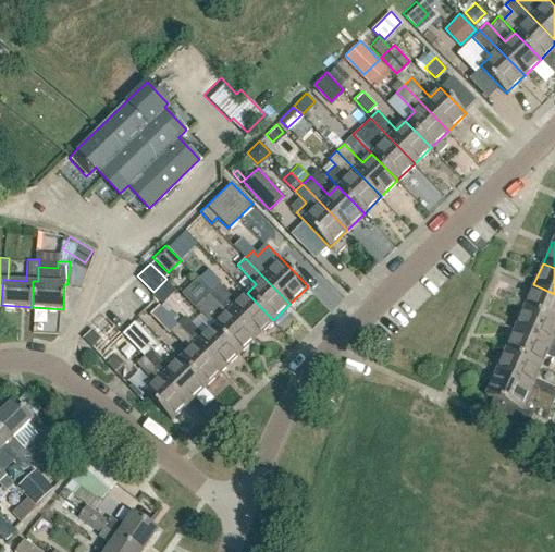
[(273,320),(247,293),(237,303),(219,283),(211,291),(256,336),(273,320)]
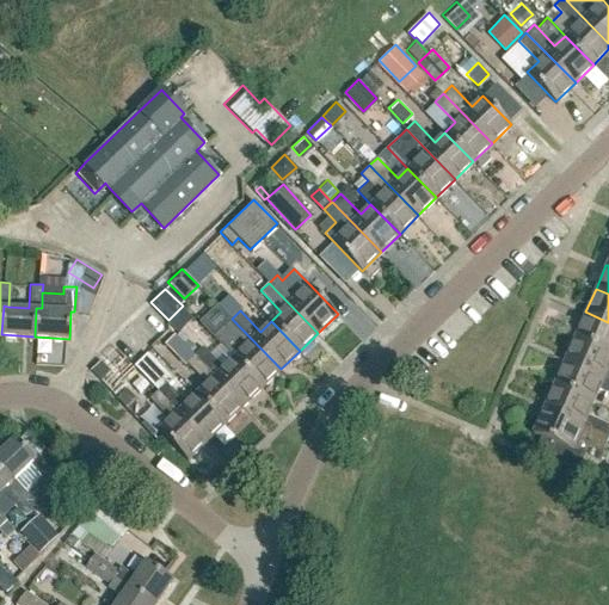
[(608,322),(585,312),(574,335),(608,351),(608,322)]
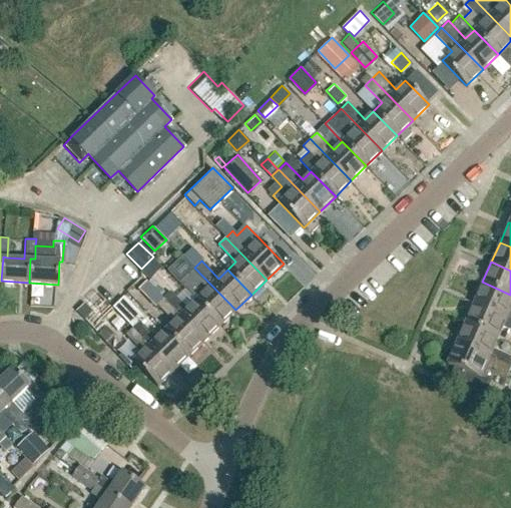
[(235,310),(194,268),(178,283),(196,300),(220,325),(235,310)]
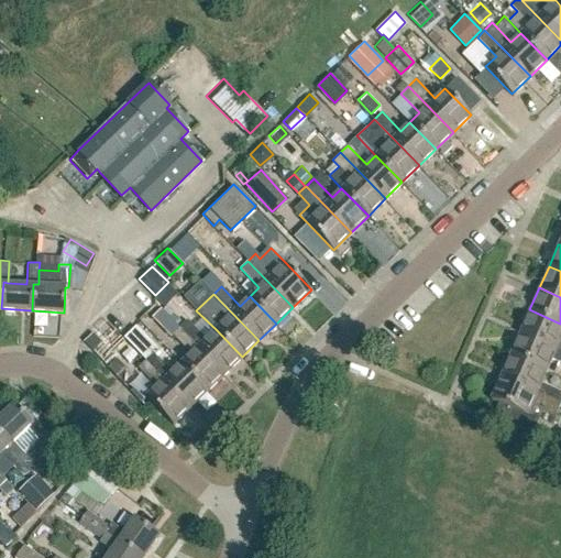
[(560,324),(529,309),(519,331),(553,347),(560,349),(560,338),(558,337),(560,329),(560,324)]
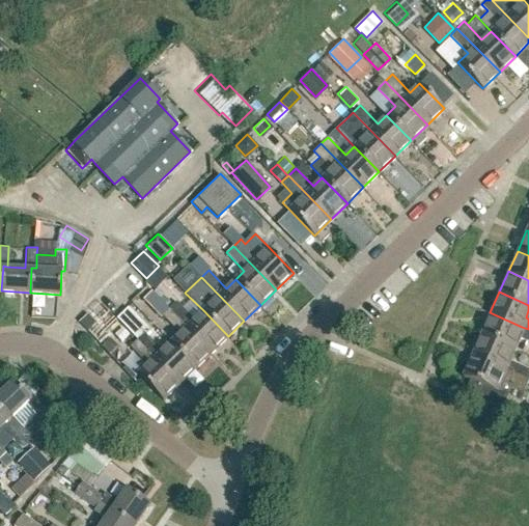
[(228,336),(203,310),(194,320),(176,301),(169,308),(212,352),(228,336)]
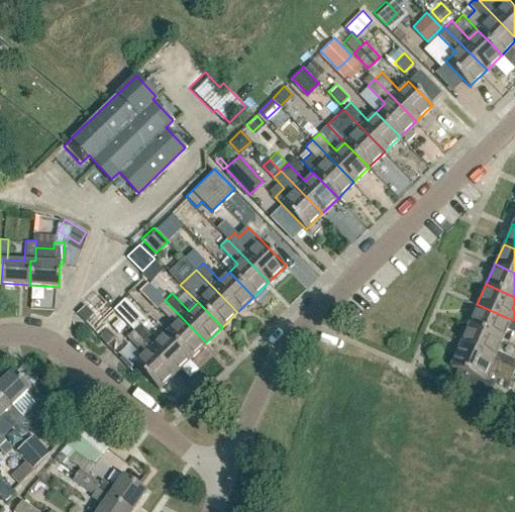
[(191,357),(167,333),(158,341),(140,323),(143,320),(124,300),(114,309),(134,329),(133,330),(175,373),(191,357)]
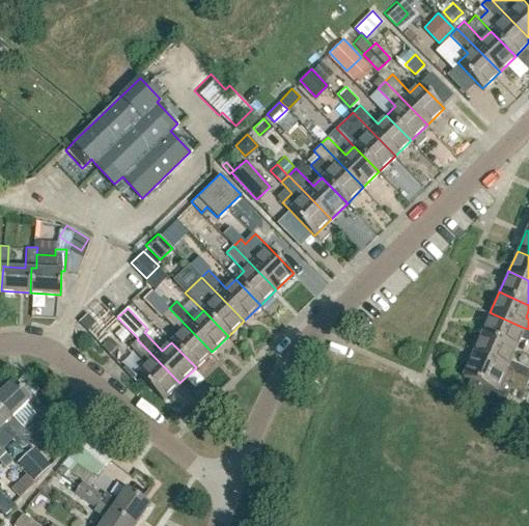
[(196,367),(212,352),(169,308),(162,315),(179,333),(171,342),(196,367)]
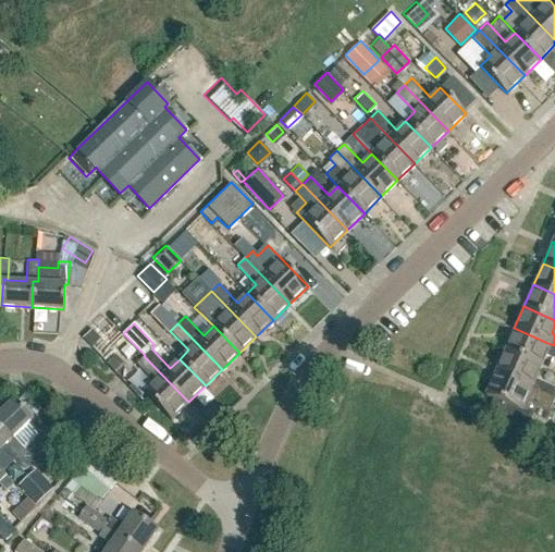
[(86,332),(82,335),(90,344),(95,341),(99,336),(90,328),(86,332)]
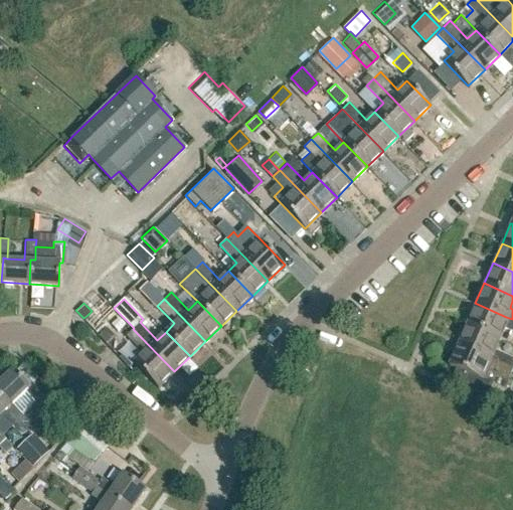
[(475,303),(466,323),(498,337),(502,326),(512,330),(512,319),(506,317),(475,303)]
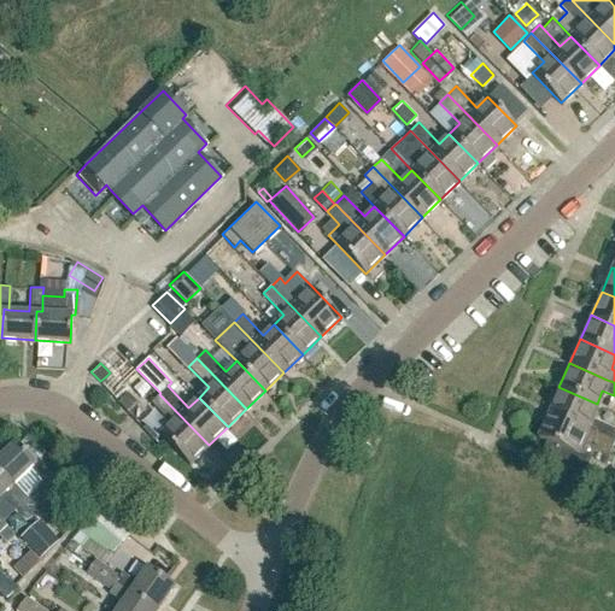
[(614,427),(591,417),(597,404),(558,387),(549,410),(586,427),(614,440),(614,438),(614,427)]
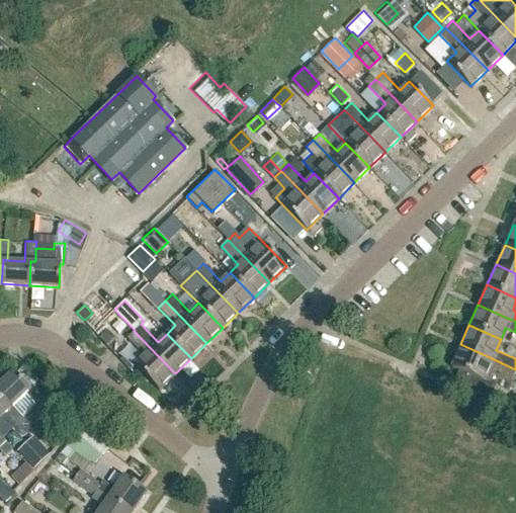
[(159,390),(175,373),(134,331),(126,338),(144,355),(135,364),(159,390)]
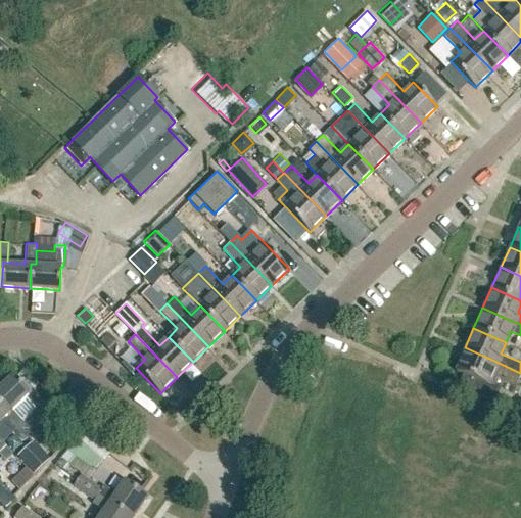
[(456,369),(466,373),(461,385),(489,397),(494,384),(487,381),(492,371),(517,381),(520,373),(496,362),(465,347),(456,369)]
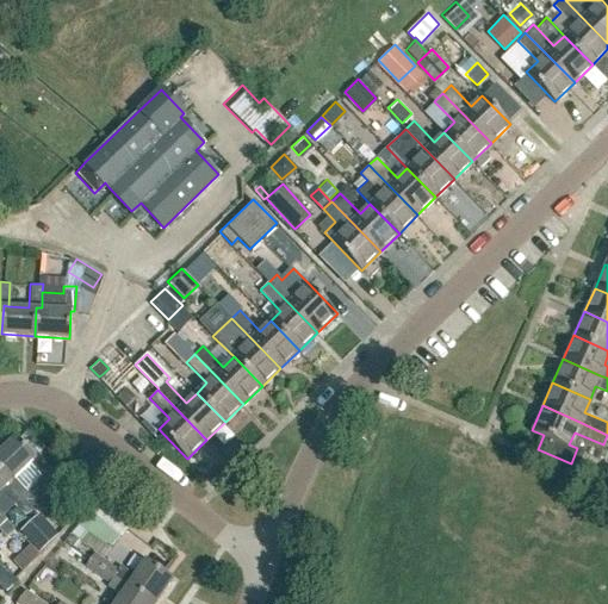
[(0,469),(10,480),(13,477),(28,462),(44,479),(53,471),(36,453),(33,455),(13,435),(0,448),(0,469)]
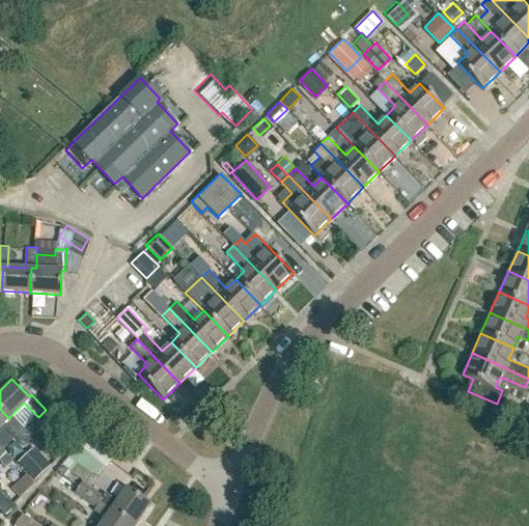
[(25,430),(11,415),(8,418),(0,409),(0,424),(3,422),(17,438),(27,448),(35,441),(25,430)]
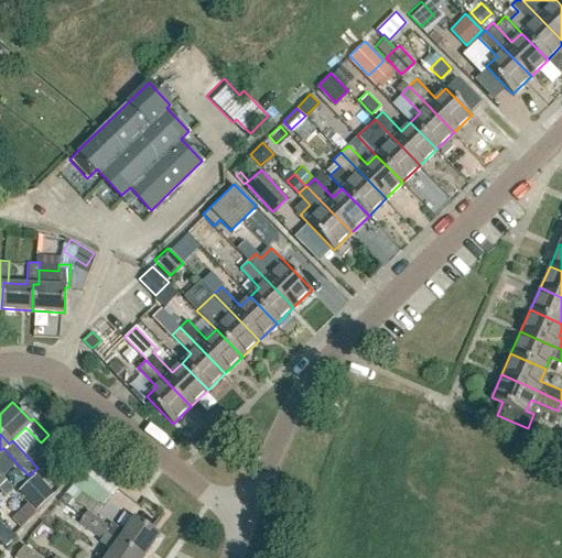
[(101,488),(109,493),(125,473),(99,456),(92,467),(86,463),(72,484),(94,499),(101,488)]
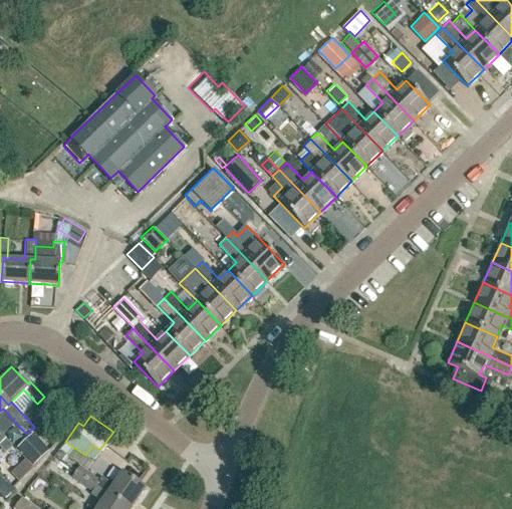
[(16,479),(31,465),(23,456),(8,470),(16,479)]
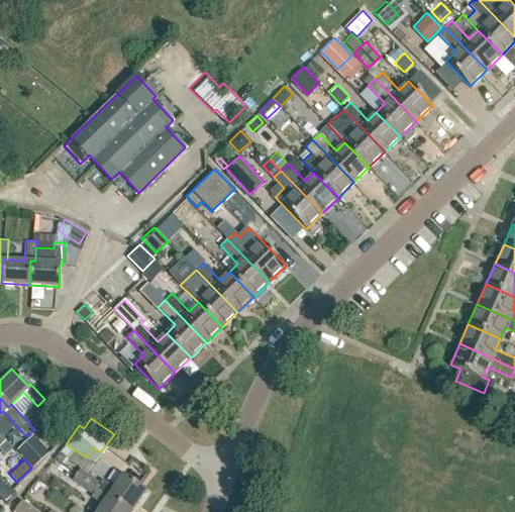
[(82,486),(86,481),(90,475),(79,468),(72,479),(82,486)]
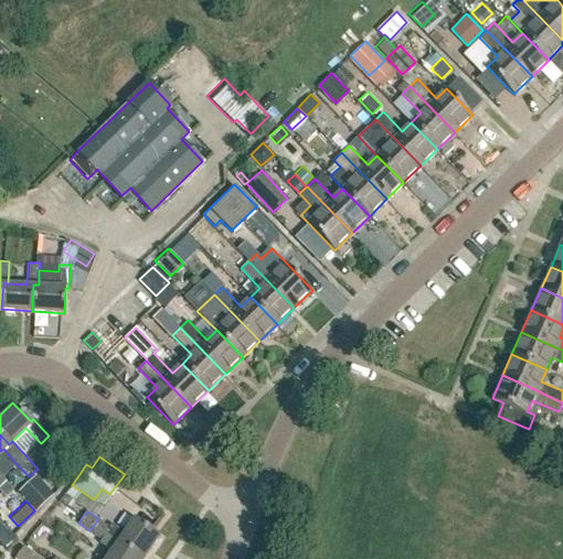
[(94,525),(89,530),(99,537),(102,538),(106,533),(109,526),(98,518),(94,525)]
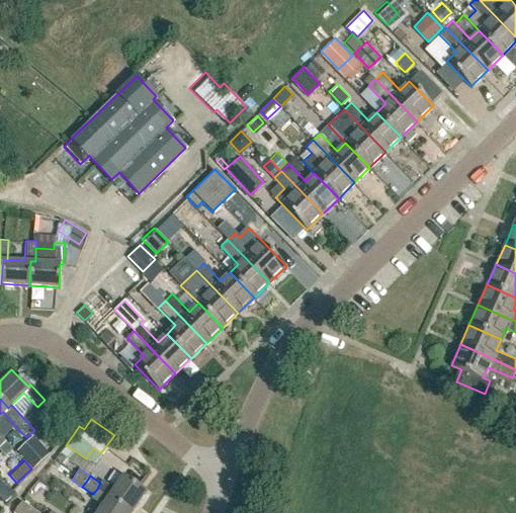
[(100,483),(97,489),(131,512),(145,491),(122,476),(114,488),(102,480),(100,483)]
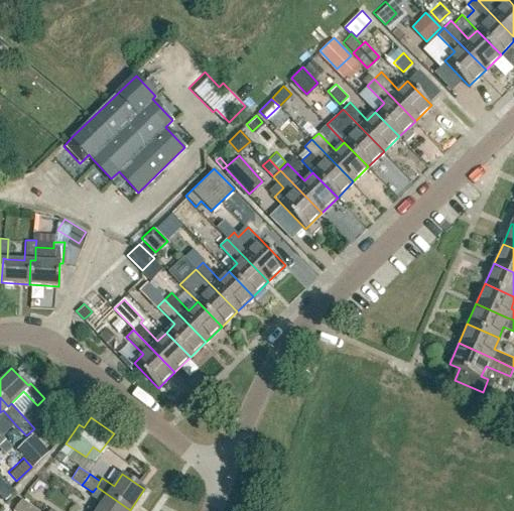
[(128,510),(130,510),(97,487),(93,492),(91,491),(89,494),(102,503),(96,510),(128,510)]
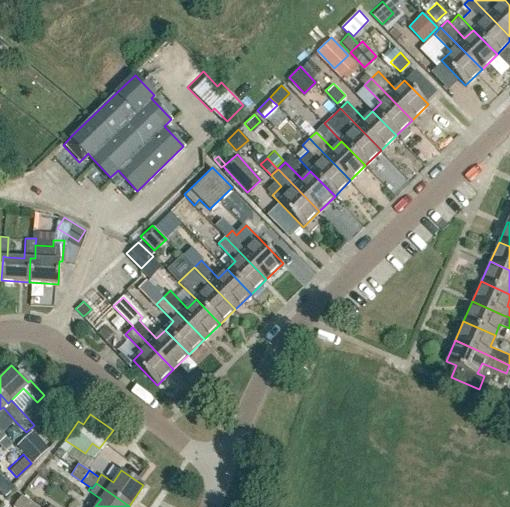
[(39,506),(21,494),(13,505),(16,506),(39,506)]
